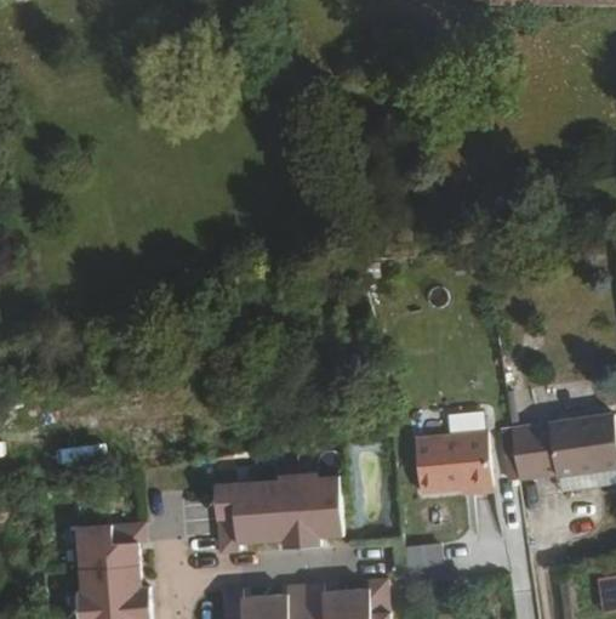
[(615,439),(612,414),(509,429),(517,480),(557,475),(557,477),(615,469),(615,439)]
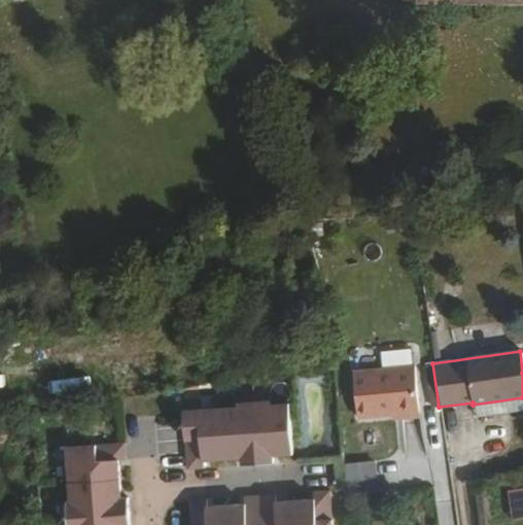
[(439,407),(432,363),(422,364),(429,407),(439,407)]
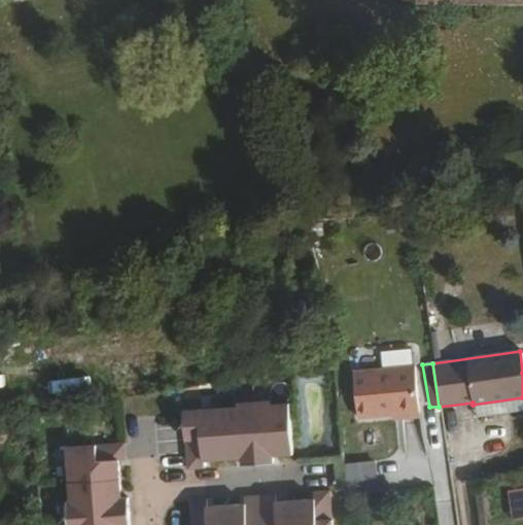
[(413,366),(350,377),(357,422),(419,414),(413,366)]
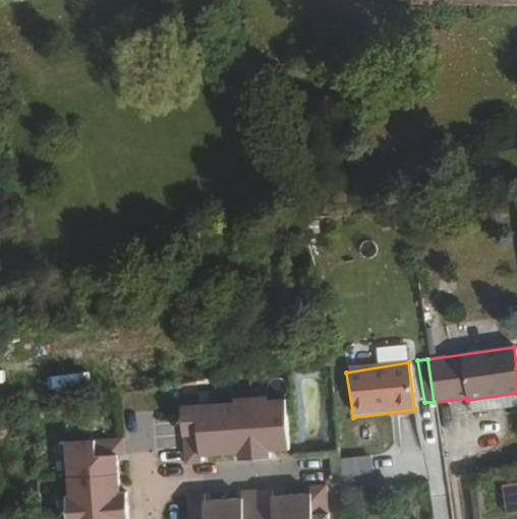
[(516,408),(516,393),(467,400),(470,415),(516,408)]
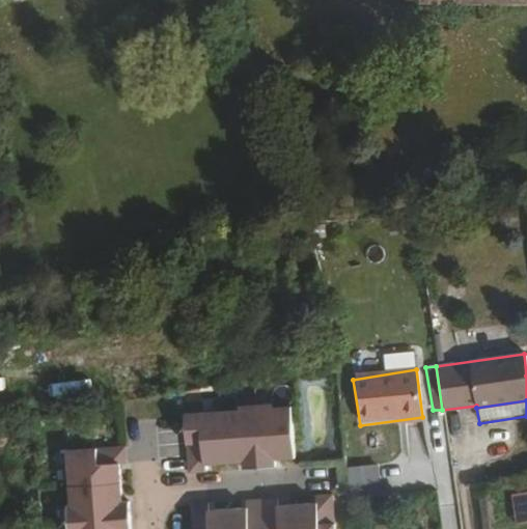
[(272,461),(292,460),(288,407),(268,408),(268,405),(237,407),(238,411),(183,415),(187,474),(203,473),(202,466),(241,463),(241,469),(272,467),(272,461)]
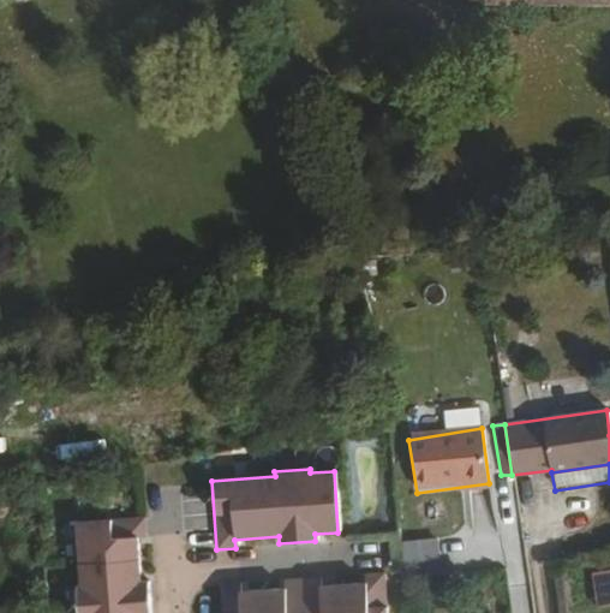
[(148,612),(147,583),(138,583),(137,539),(144,539),(142,519),(76,523),(79,587),(76,587),(78,612),(148,612)]
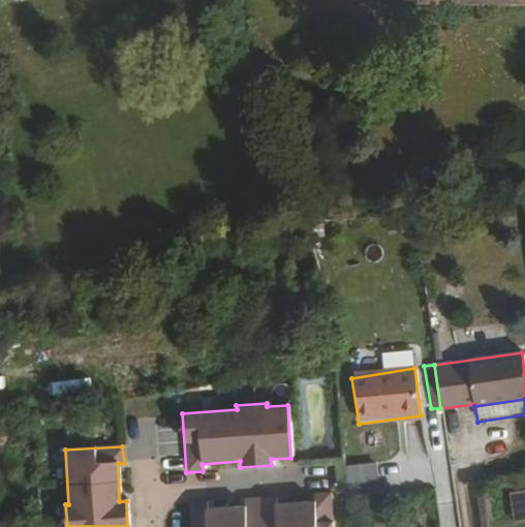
[(339,466),(341,495),(373,493),(372,465),(339,466)]
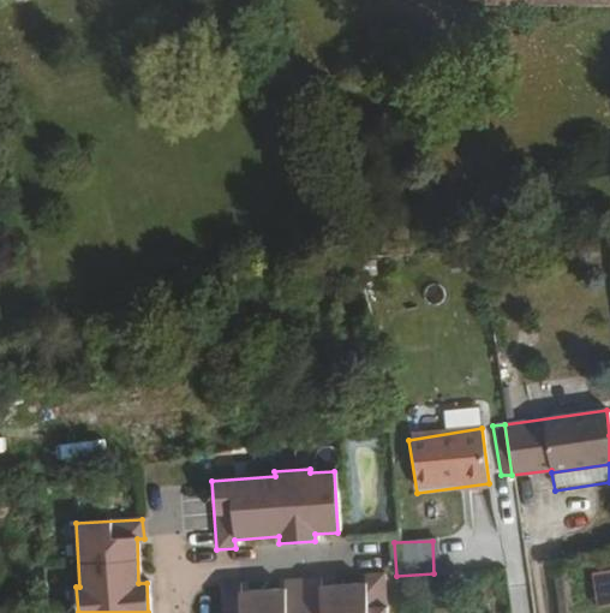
[(383,612),(381,573),(362,575),(362,582),(318,585),(317,577),(282,581),(281,588),(239,591),(238,584),(220,587),(221,612),(383,612)]
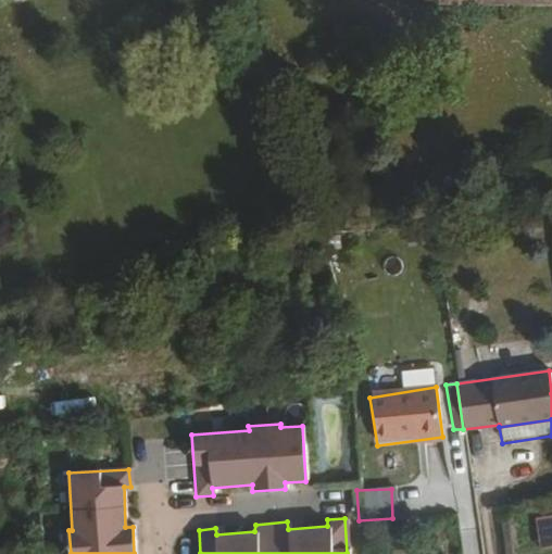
All buildings are outlined.
